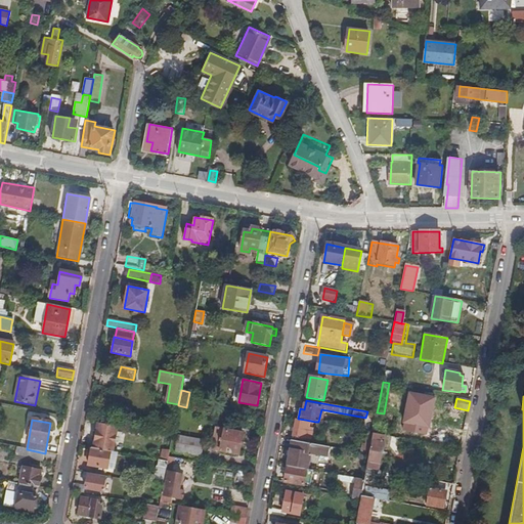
[(311,440),(313,429),(310,429),(311,424),(314,425),(315,422),(305,420),(304,422),(297,420),(294,437),(311,440)]
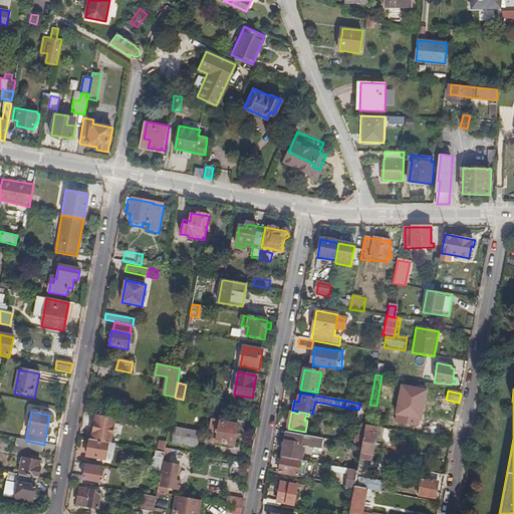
[(95,416),(91,440),(103,442),(104,435),(110,436),(113,419),(95,416)]
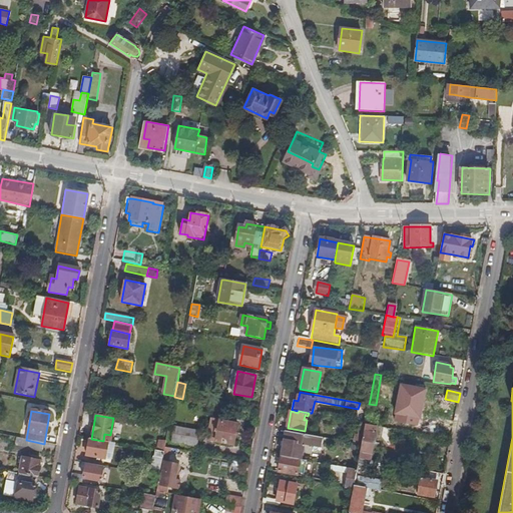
[(207,440),(234,445),(238,425),(211,419),(207,440)]
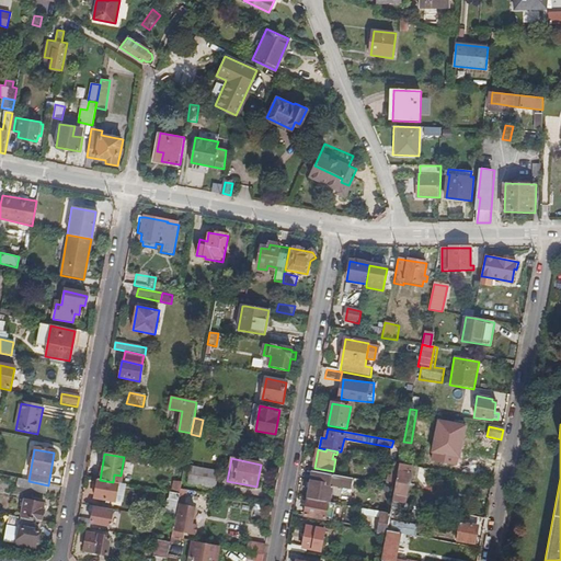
[(395,488),(399,465),(393,464),(391,474),(389,487),(395,488)]
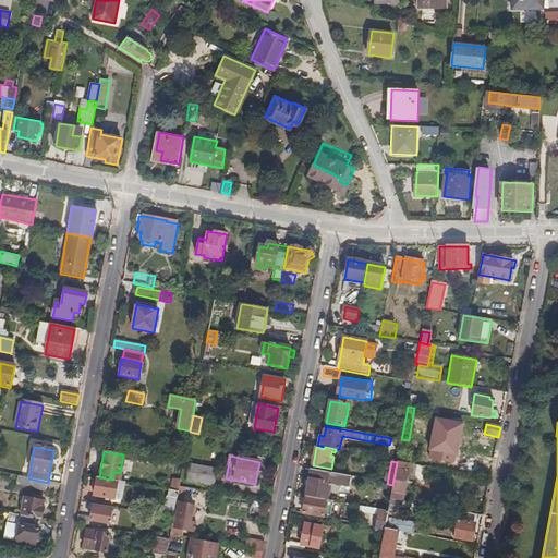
[(401,501),(409,464),(397,462),(392,485),(390,500),(401,501)]
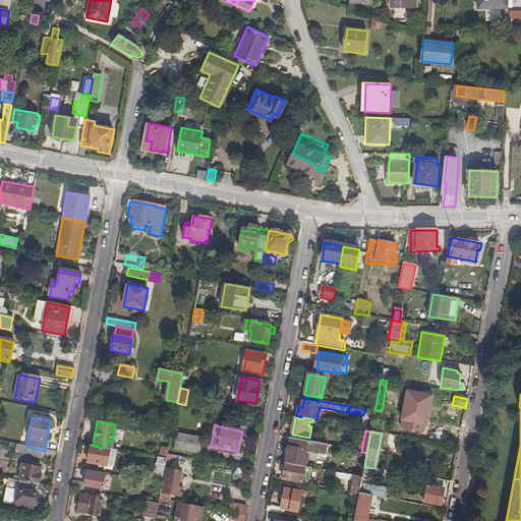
[(199,454),(201,439),(177,435),(175,450),(199,454)]
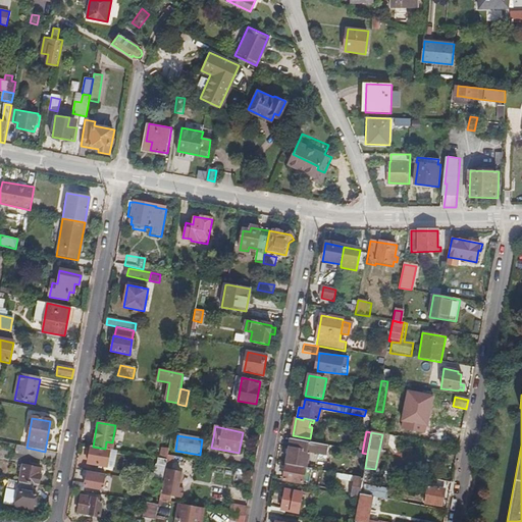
[(291,439),(286,464),(305,468),(308,453),(328,457),(329,447),(291,439)]
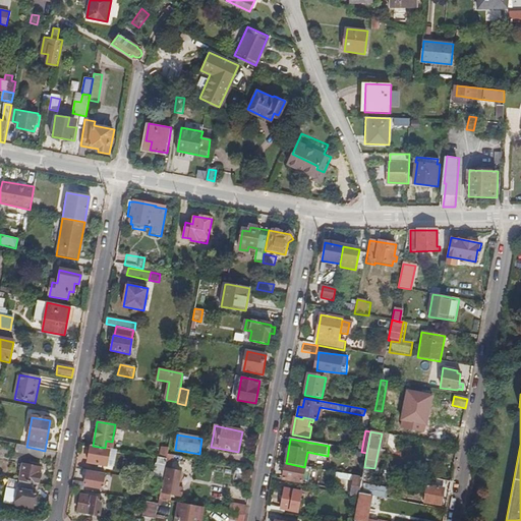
[(107,466),(110,449),(105,448),(93,446),(91,445),(88,463),(107,466)]
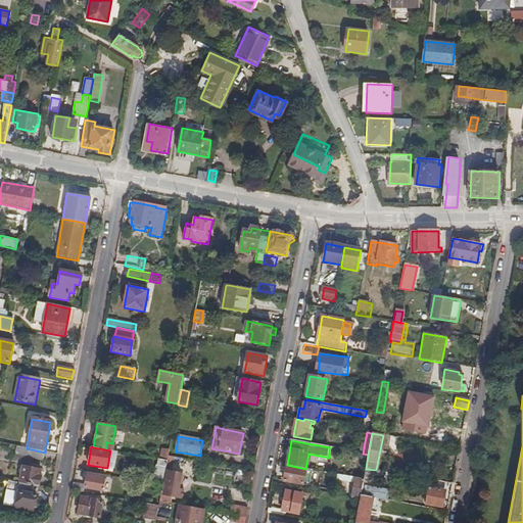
[(43,461),(45,453),(27,448),(16,447),(15,456),(43,461)]
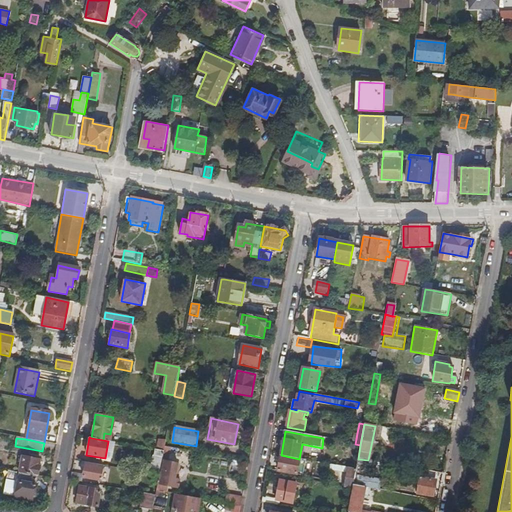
[(163,451),(164,447),(165,441),(158,440),(156,450),(163,451)]
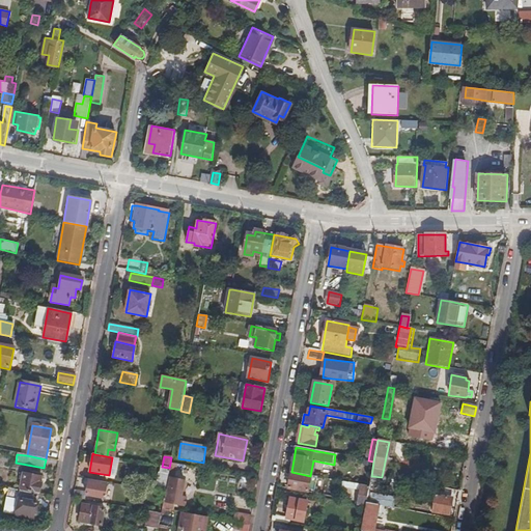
[(165,490),(169,468),(162,467),(161,467),(158,482),(160,483),(159,488),(165,490)]
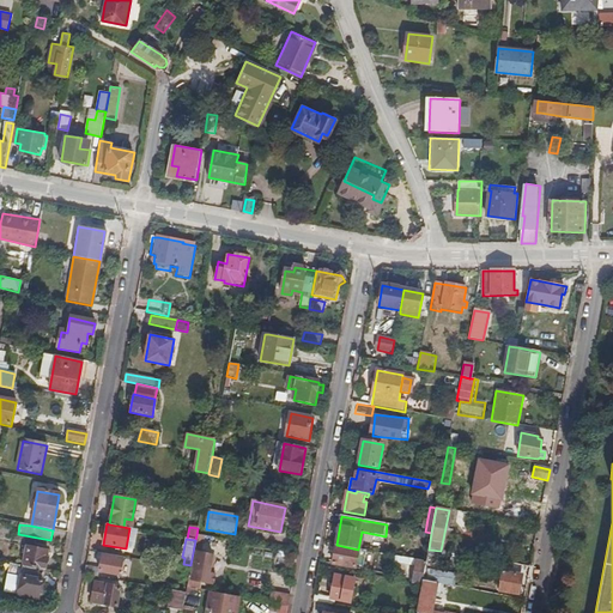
[(354,569),(358,550),(337,545),(333,565),(354,569)]
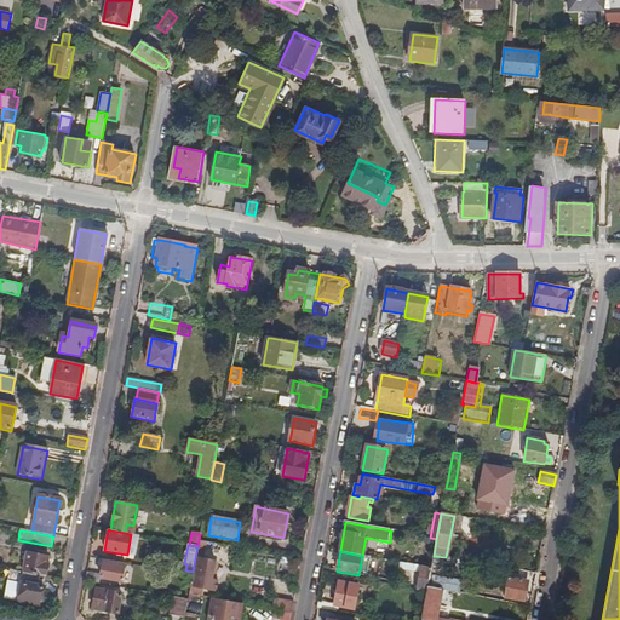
[(46,578),(49,564),(46,564),(47,557),(26,552),(22,572),(46,578)]
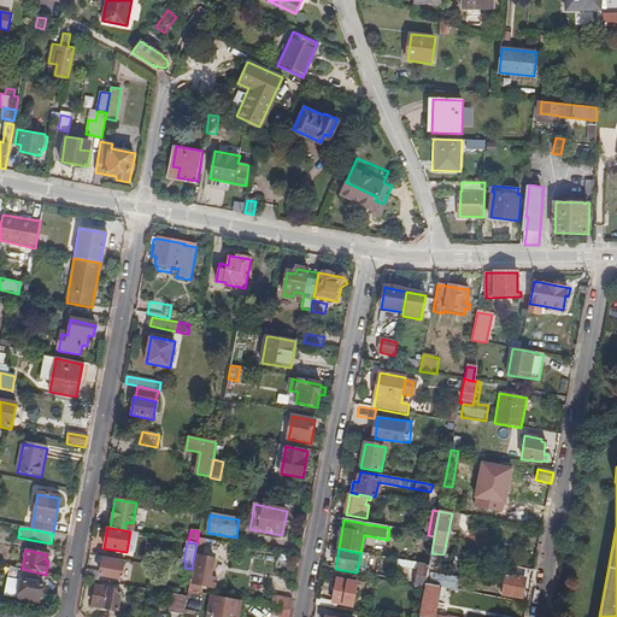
[(122,580),(125,560),(104,557),(100,576),(122,580)]
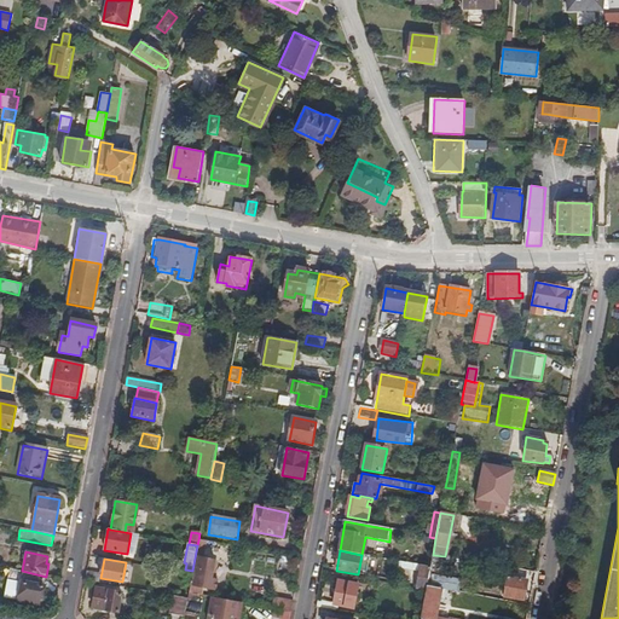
[(191,582),(189,594),(197,595),(200,589),(227,594),(229,583),(213,579),(215,562),(202,560),(202,561),(198,561),(195,583),(191,582)]
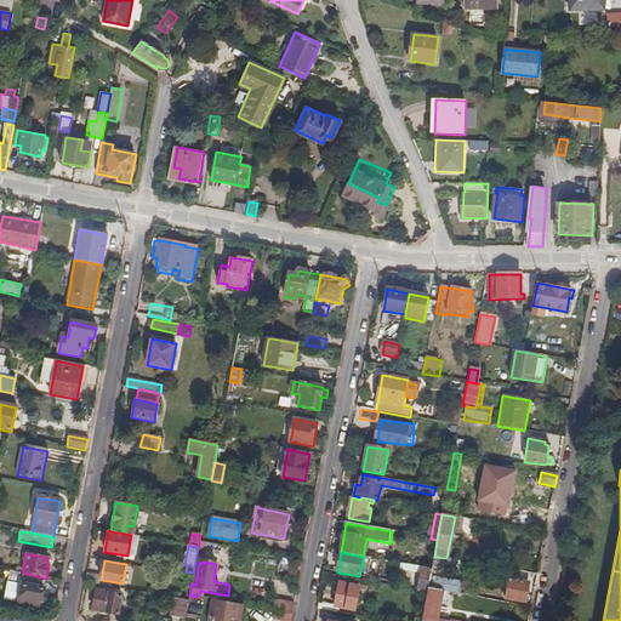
[(429,581),(432,570),(408,565),(406,571),(421,574),(417,592),(427,593),(428,588),(429,581)]
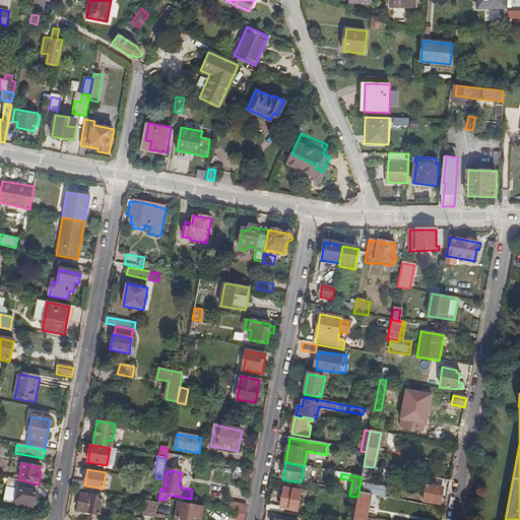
[(35,503),(39,484),(18,479),(7,477),(2,502),(28,507),(29,502),(34,503),(35,503)]
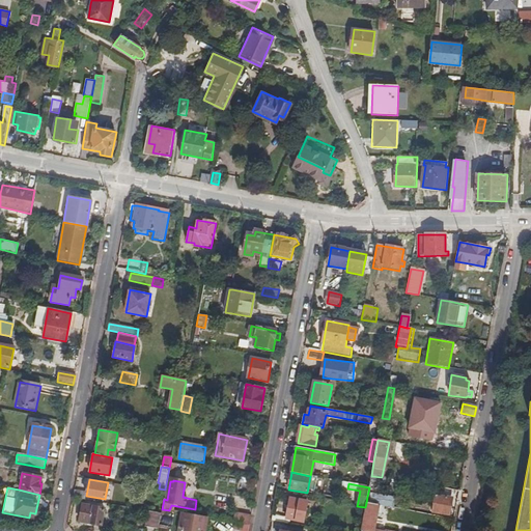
[(449,507),(452,490),(436,487),(431,513),(449,516),(451,507),(449,507)]
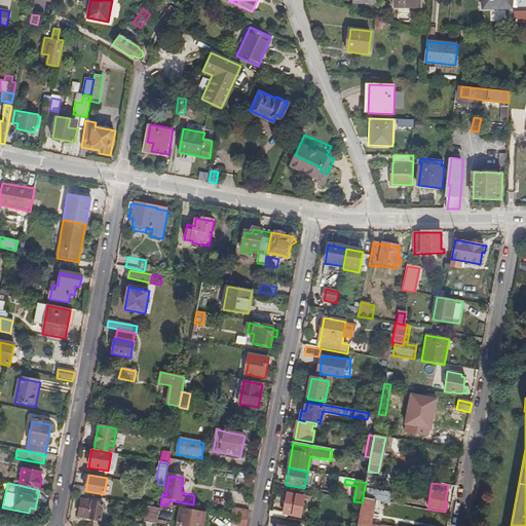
[(388,503),(389,497),(364,492),(363,498),(374,501),(388,503)]
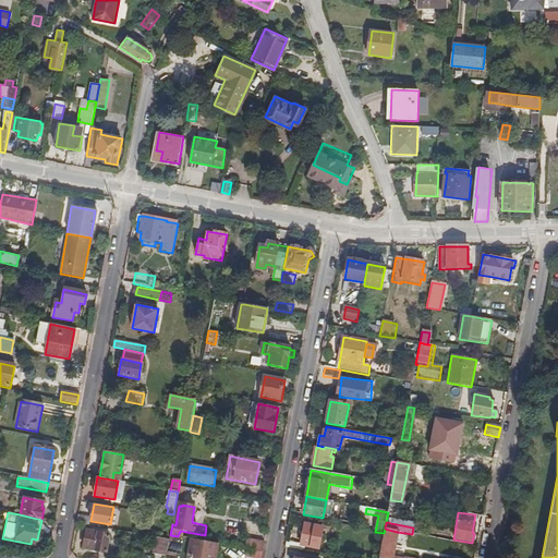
[(319,549),(324,528),(305,524),(301,545),(305,546),(319,549)]
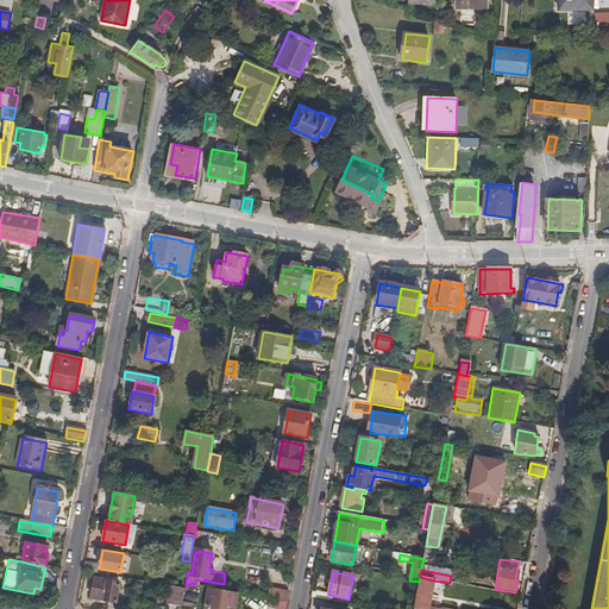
[(427,608),(433,581),(420,577),(419,582),(413,608),(427,608)]
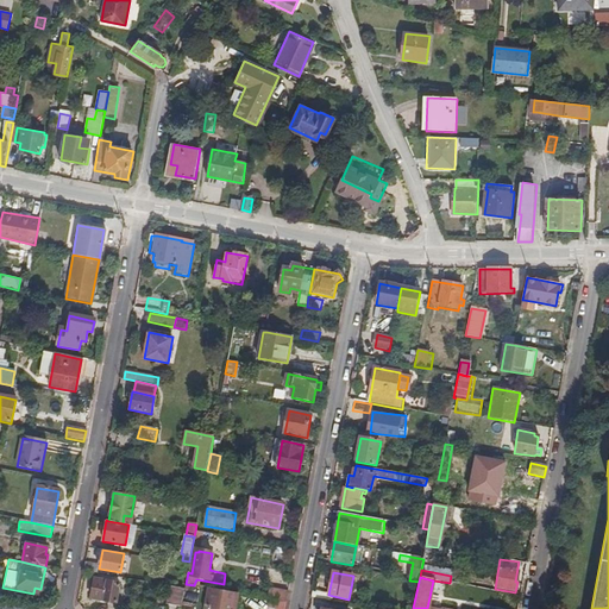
[(115,603),(119,583),(94,579),(90,598),(115,603)]
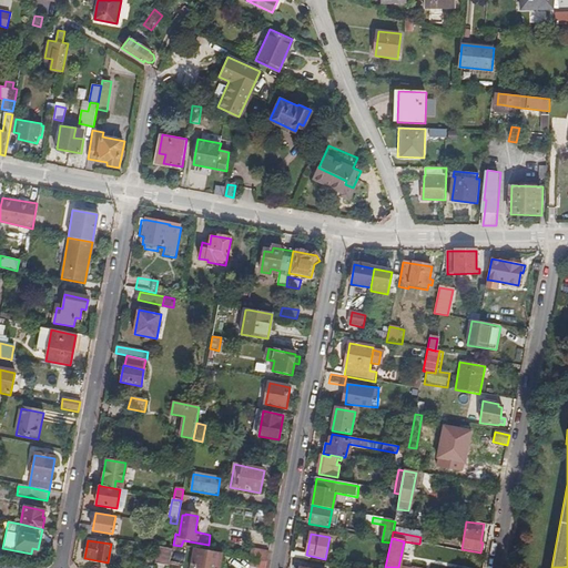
[(171,557),(172,550),(159,548),(155,566),(169,567),(171,557)]
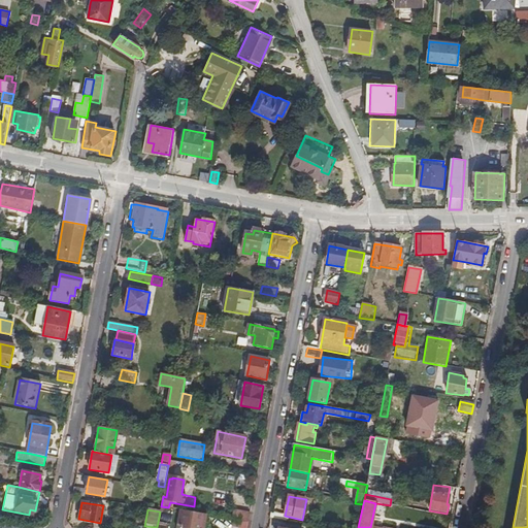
[(202,527),(205,515),(182,510),(177,527),(202,527)]
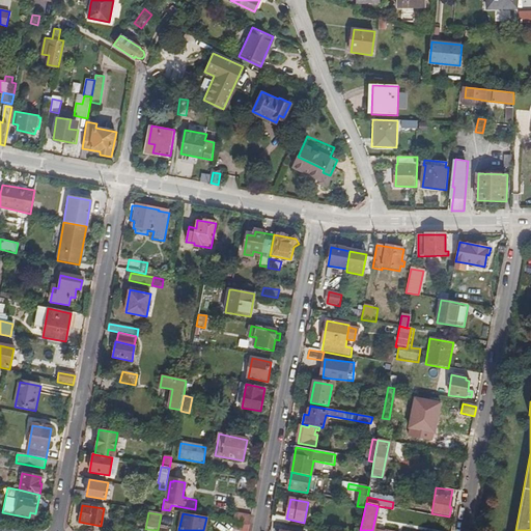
[(250,526),(252,516),(235,513),(233,523),(244,525),(250,526)]
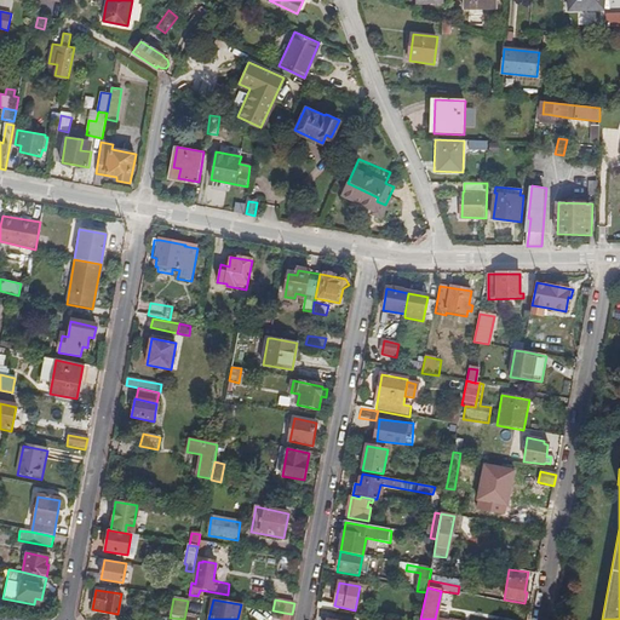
[(339,607),(334,606),(319,602),(317,609),(338,613),(339,607)]
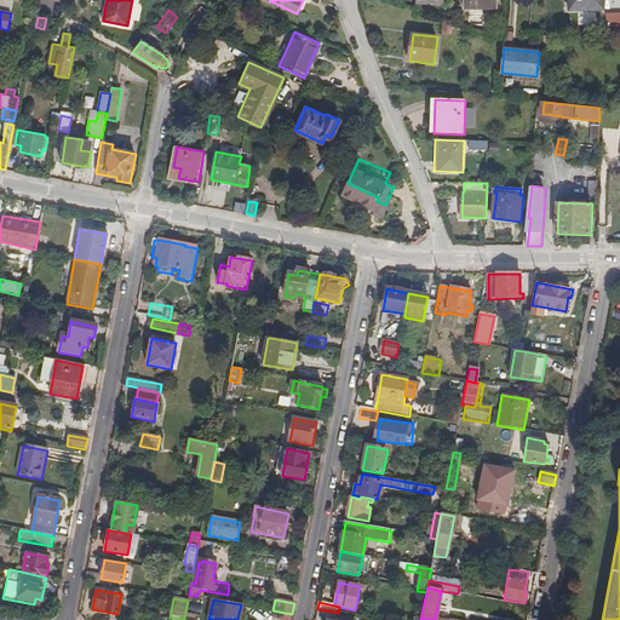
[(190,612),(201,613),(202,604),(190,603),(190,612)]
